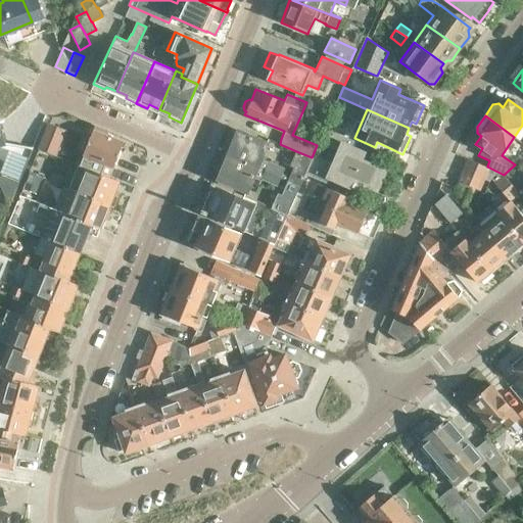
[(55,145),(61,129),(48,124),(38,149),(55,156),(58,146),(55,145)]
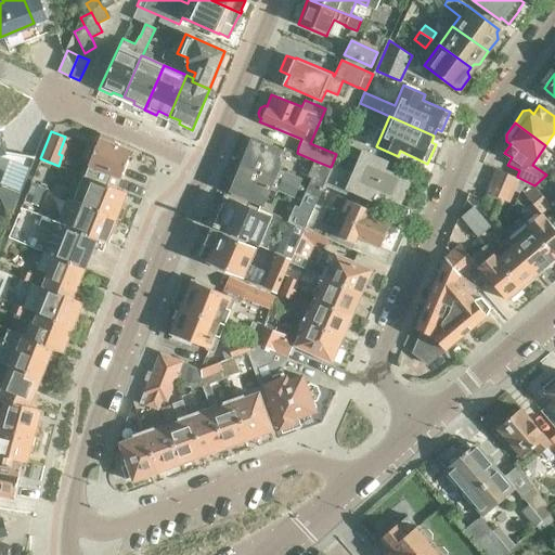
[(79,173),(82,176),(115,189),(130,152),(112,144),(113,140),(100,134),(88,163),(84,162),(79,173)]
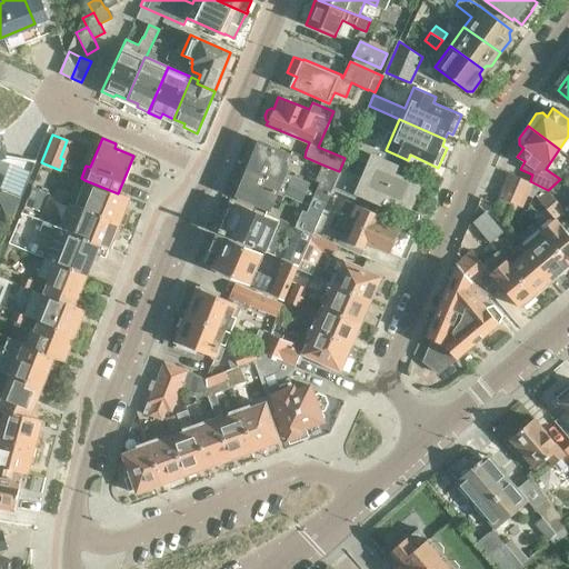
[(341,169),(340,172),(332,189),(355,199),(359,189),(383,199),(387,191),(400,198),(402,198),(405,199),(408,199),(410,198),(412,198),(413,197),(415,196),(416,195),(417,193),(418,192),(418,190),(418,188),(418,186),(417,185),(416,183),(416,182),(415,180),(413,180),(410,178),(396,171),(401,160),(355,139),(347,156),(370,166),(363,179),(341,169)]
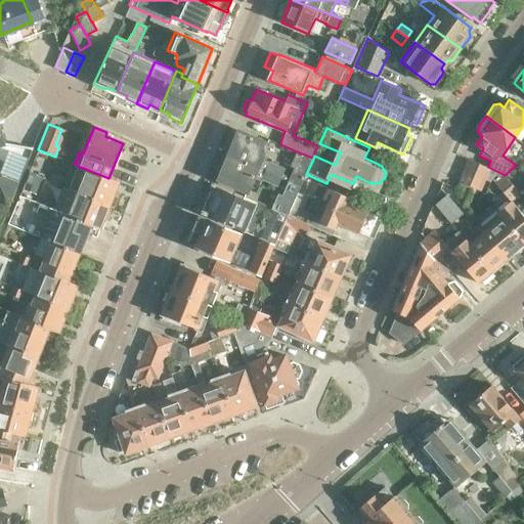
[(228,156),(300,187),(306,174),(313,159),(312,158),(297,151),(291,167),(294,168),(290,177),(284,174),(286,169),(269,163),(269,162),(261,159),(267,143),(238,132),(228,156)]
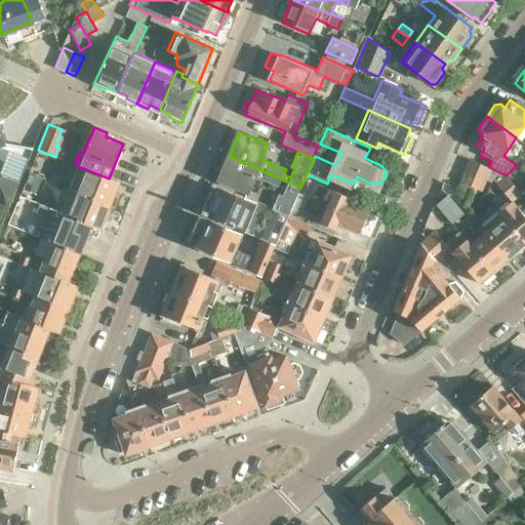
[(288,215),(289,214),(298,193),(300,188),(229,156),(219,180),(248,193),(254,178),(263,183),(263,180),(279,188),(280,184),(287,187),(283,196),(279,194),(272,209),(288,215)]
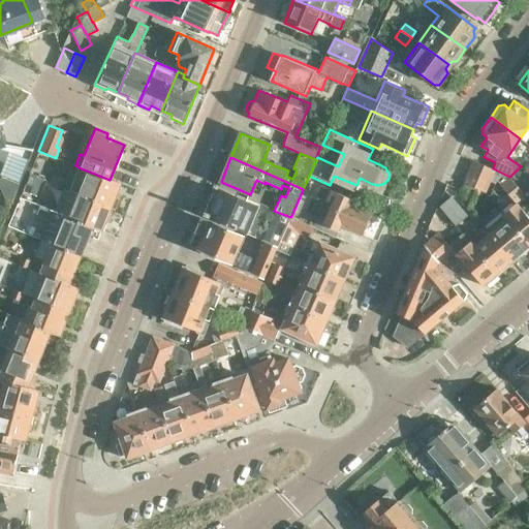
[(469,172),(490,182),(491,178),(496,180),(497,181),(500,173),(495,169),(474,160),(469,172)]
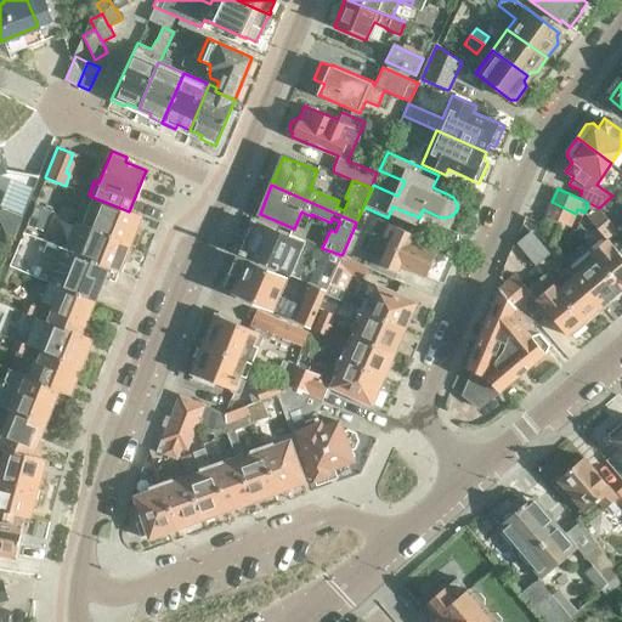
[(62,205),(58,216),(72,221),(78,224),(129,244),(140,216),(129,211),(92,197),(85,215),(75,211),(62,205)]
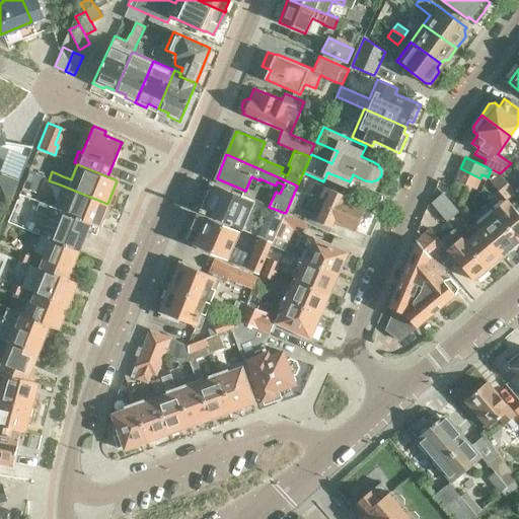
[(480,178),(460,168),(455,179),(450,192),(461,197),(467,184),(475,189),(480,178)]
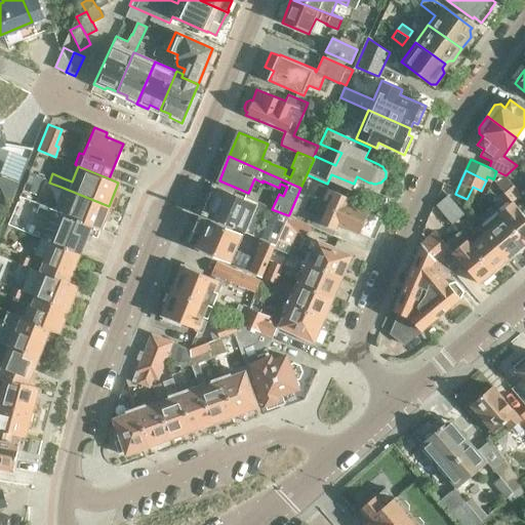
[(496,171),(493,179),(496,184),(512,202),(521,194),(506,176),(496,171)]
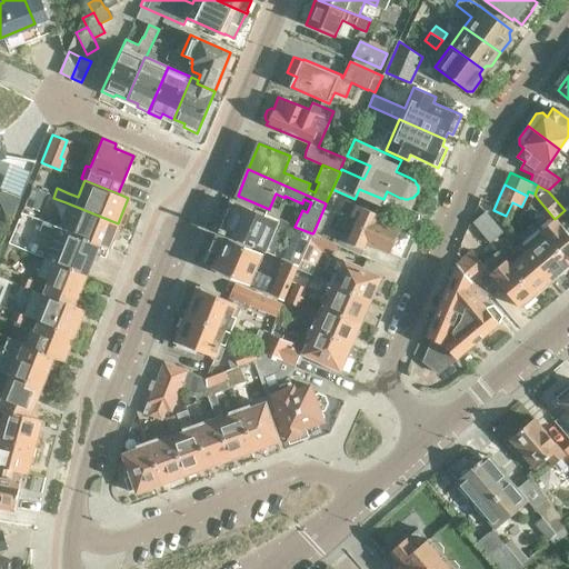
[(32,187),(25,206),(39,211),(46,192),(32,187)]
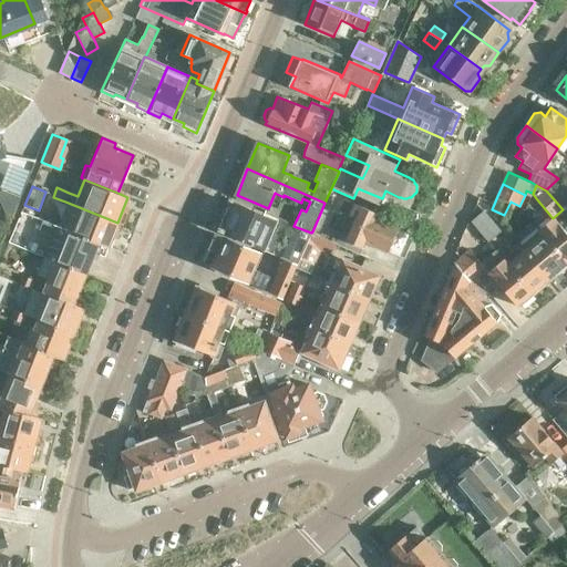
[(12,216),(20,197),(1,191),(0,193),(0,197),(7,214),(12,216)]
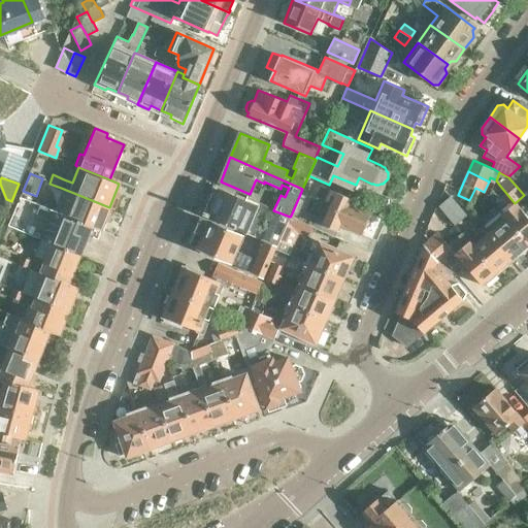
[(309,224),(308,226),(335,237),(337,231),(339,232),(341,227),(361,235),(371,212),(352,203),(354,198),(355,199),(356,198),(328,186),(328,188),(329,188),(329,189),(321,186),(316,197),(322,199),(318,208),(326,211),(322,220),(305,212),(311,199),(300,194),(291,216),(309,224)]
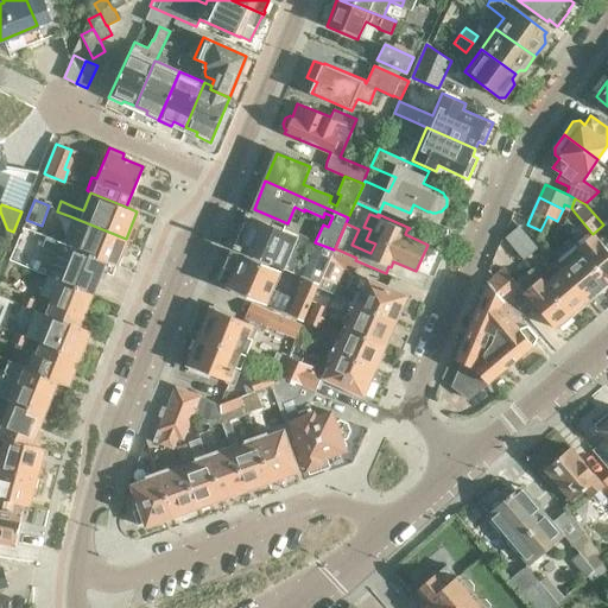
[(295,238),(282,233),(284,229),(254,216),(252,223),(244,220),(234,244),(277,261),(284,264),(295,238)]
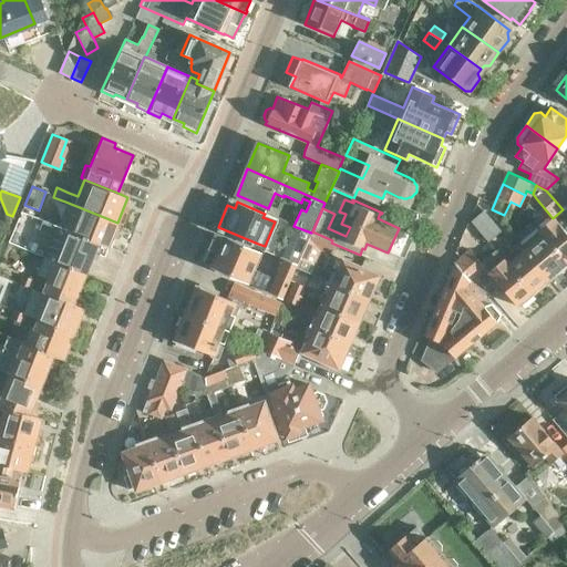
[(61,228),(68,232),(73,233),(72,235),(98,245),(107,248),(117,223),(71,204),(61,228)]
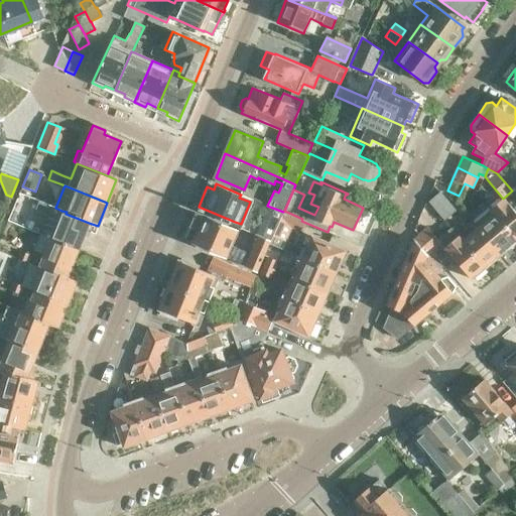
[(439,191),(428,202),(444,221),(456,211),(439,191)]
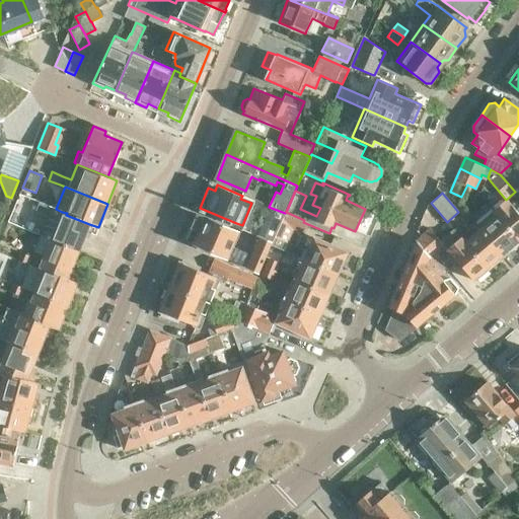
[(493,212),(518,243),(518,215),(506,200),(493,211),(494,212),(493,212)]
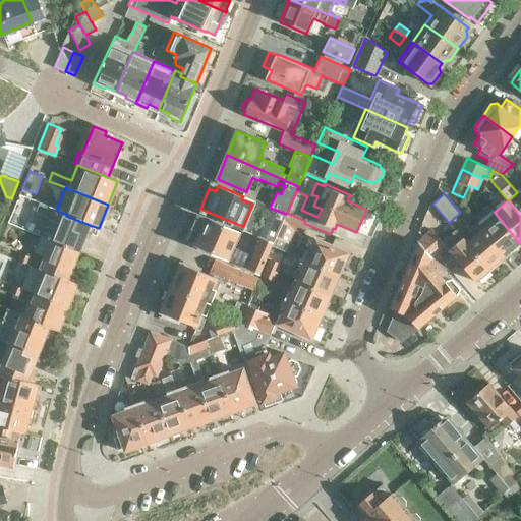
[(276,239),(286,214),(270,208),(257,237),(262,239),(262,238),(273,242),(272,243),(274,243),(276,239)]
